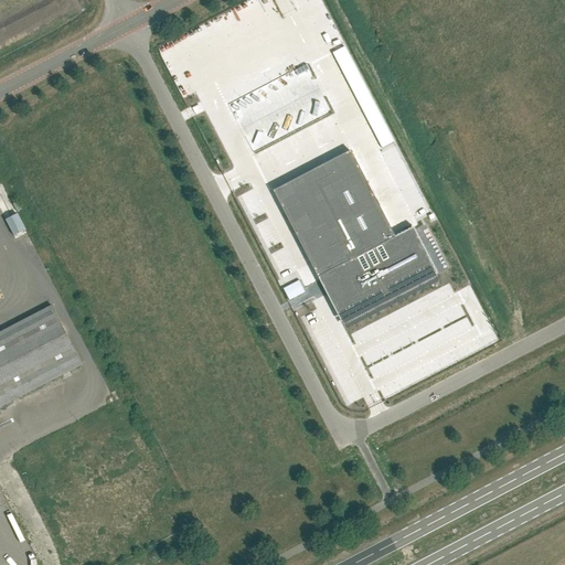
[(333,54),(339,66),(351,60),(345,48),(333,54)]
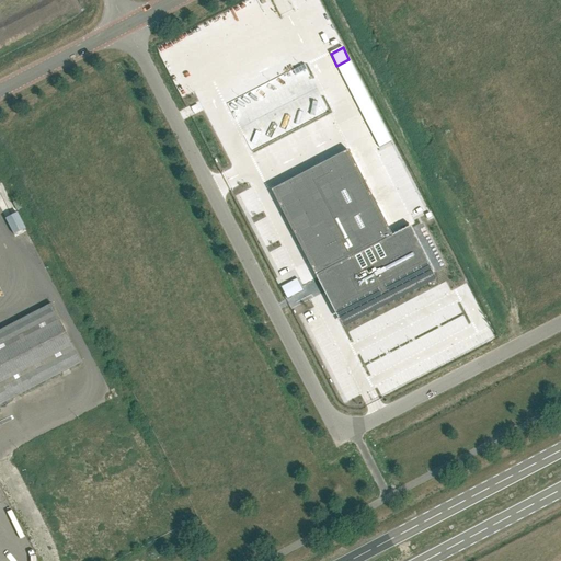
[(296,76),(308,70),(305,65),(294,71),(296,76)]
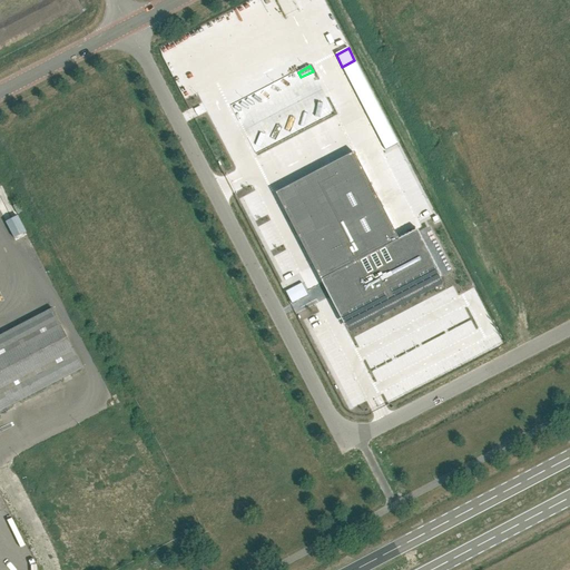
[(387,125),(375,131),(386,151),(399,145),(387,125)]
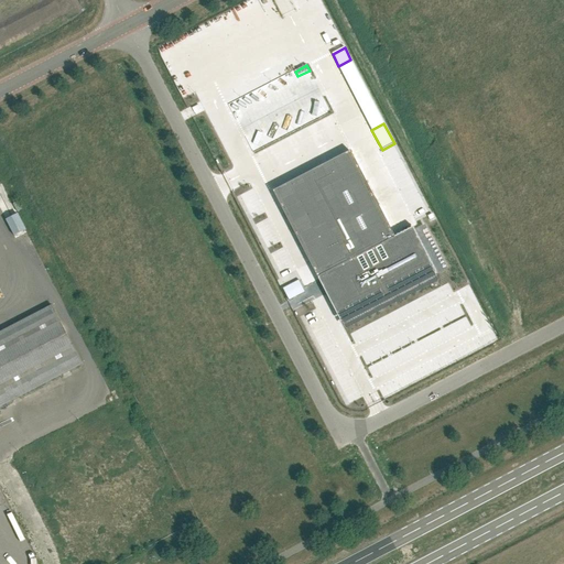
[(274,192),(273,193),(316,274),(318,280),(335,272),(340,284),(332,289),(348,321),(437,274),(413,229),(396,238),(351,152),(322,167),(324,173),(278,197),(274,192)]
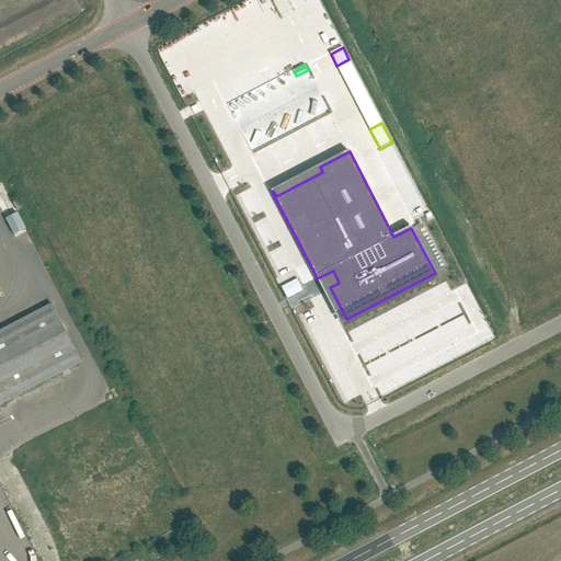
[(297,279),(282,287),(288,299),(304,292),(297,279)]
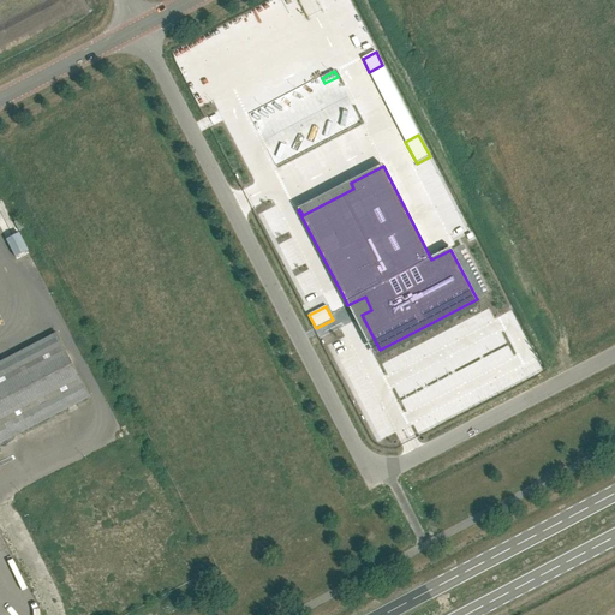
[(0,446),(90,399),(57,335),(0,364),(0,446)]
